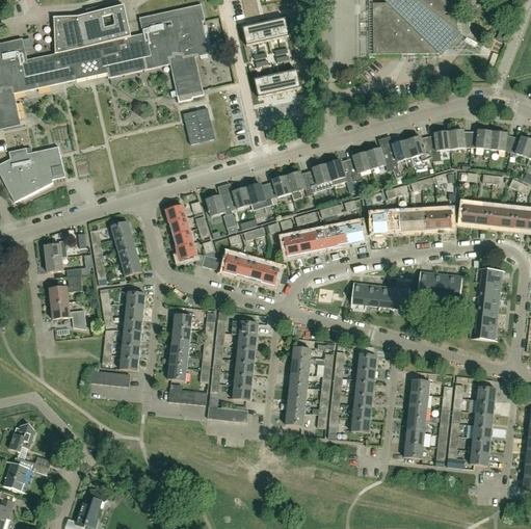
[(457,28),(453,0),(387,0),(386,1),(372,1),(373,51),(437,51),(440,49),(442,51),(458,33),(455,31),(457,28)]
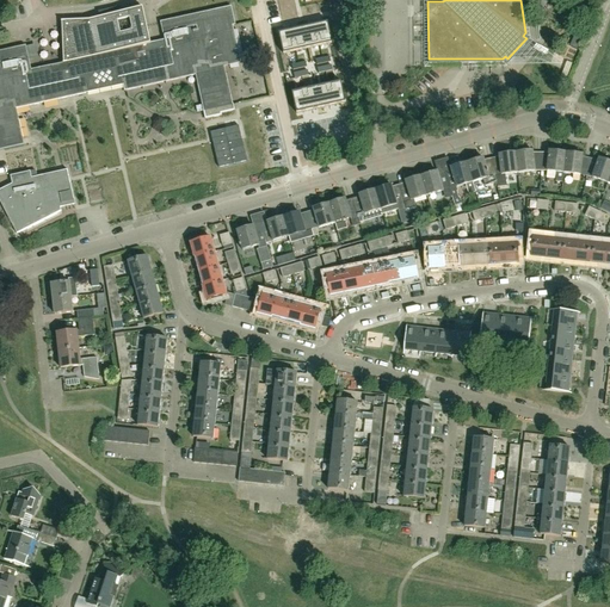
[(25,43),(0,48),(0,146),(23,141),(16,105),(86,90),(85,87),(121,79),(123,88),(195,72),(204,116),(221,112),(220,111),(233,107),(233,106),(229,107),(228,103),(232,101),(223,62),(228,61),(228,60),(236,59),(229,23),(234,22),(230,4),(159,19),(164,38),(166,38),(167,43),(165,43),(142,49),(141,43),(149,41),(142,5),(123,10),(98,14),(87,17),(60,18),(60,19),(63,19),(66,59),(62,60),(62,61),(71,59),(72,64),(53,69),(50,62),(30,67),(28,68),(26,63),(29,62),(25,43)]
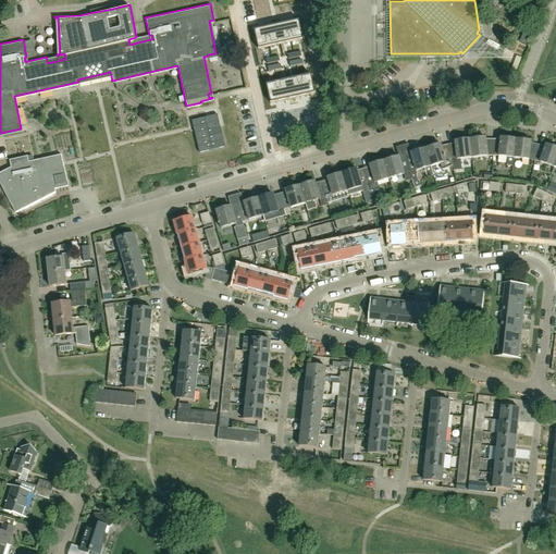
[(293,19),(286,20),(291,39),(301,36),(297,17),(293,19)]
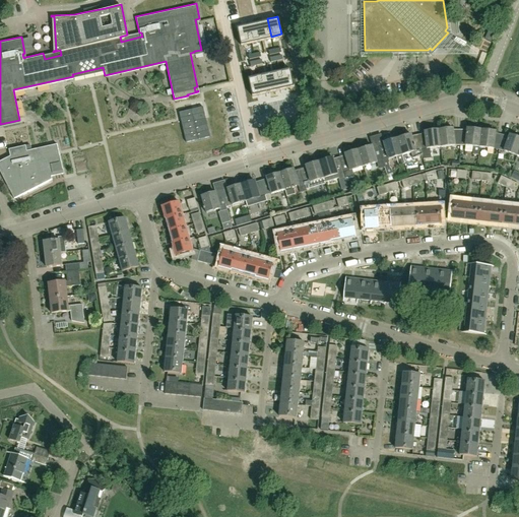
[(261,20),(257,20),(261,39),(271,37),(267,18),(261,20)]
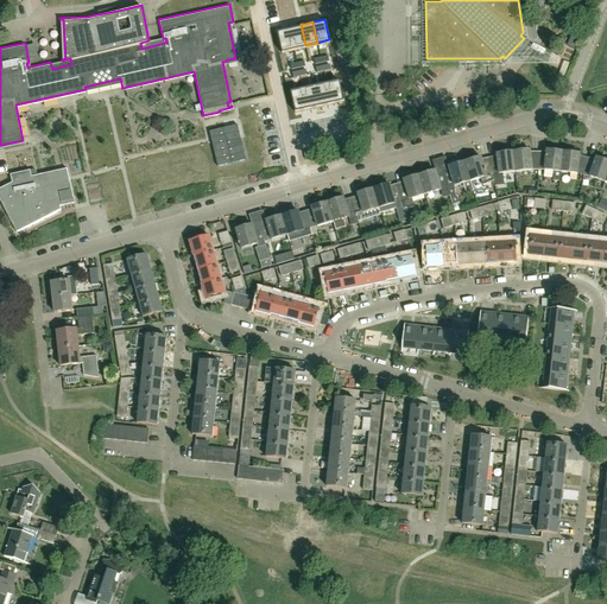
[(296,25),(289,27),(293,48),(305,45),(301,24),(296,25)]
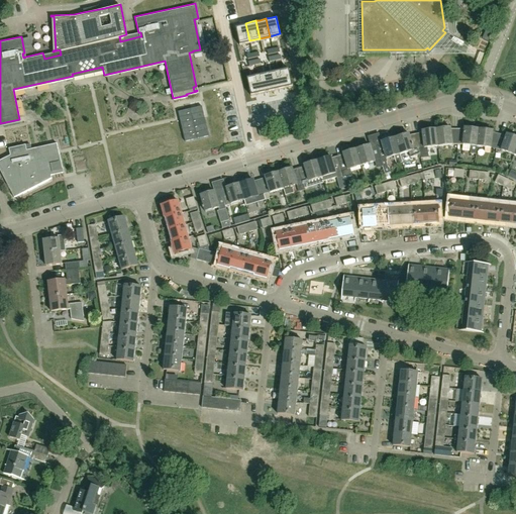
[(239,24),(234,25),(238,43),(249,40),(245,23),(239,24)]
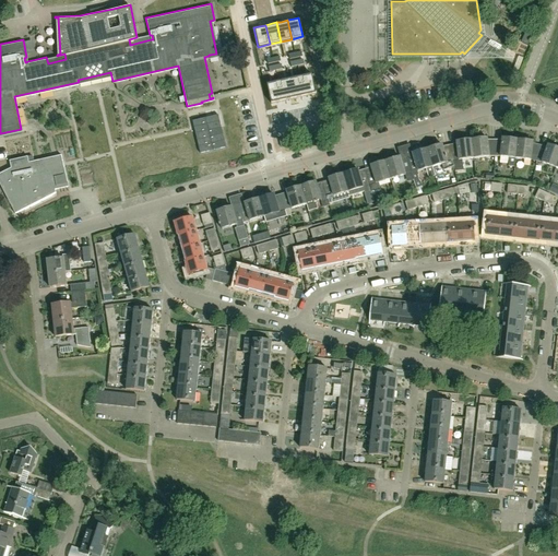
[(310,72),(299,74),(304,94),(310,92),(315,91),(310,72)]
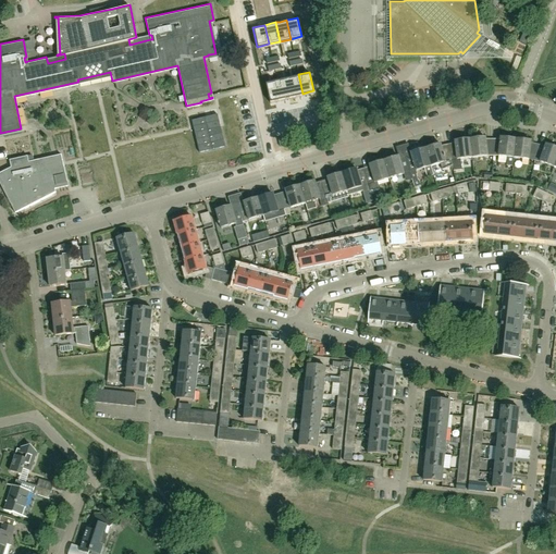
[(298,74),(287,76),(292,96),(296,95),(303,94),(298,74)]
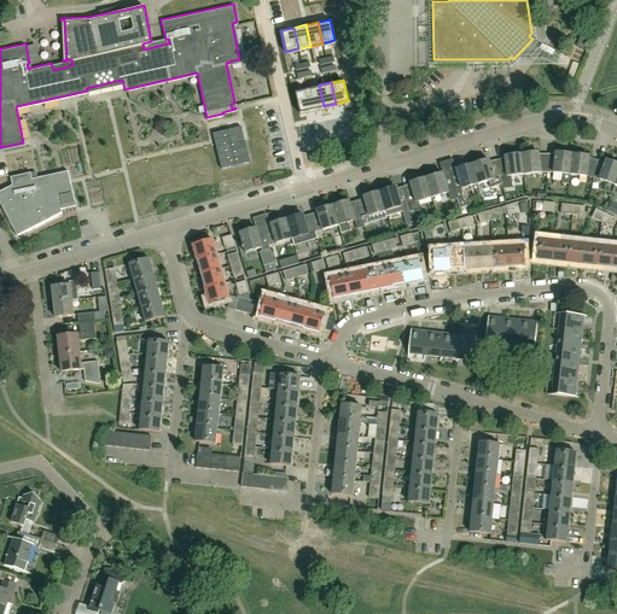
[(319,85),(307,88),(312,109),(319,107),(324,106),(319,85)]
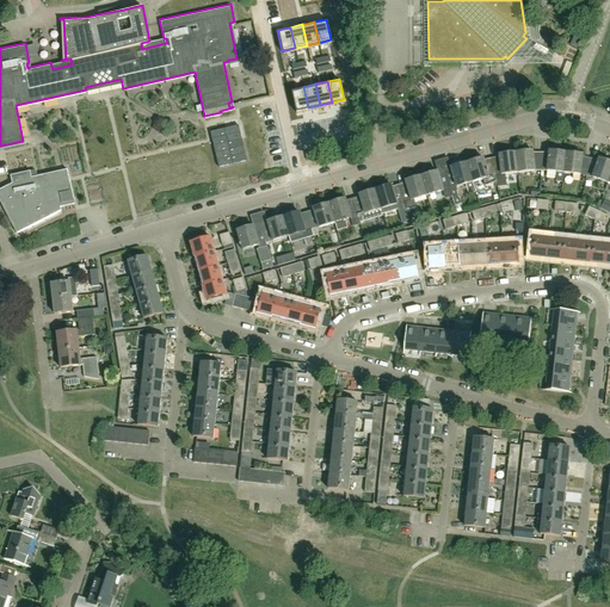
[(303,87),(290,90),(295,110),(301,109),(308,107),(303,87)]
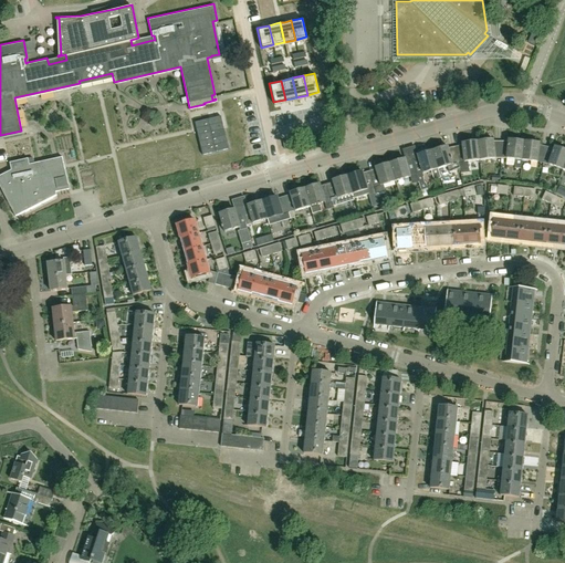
[(220,114),(194,120),(201,153),(228,146),(220,114)]
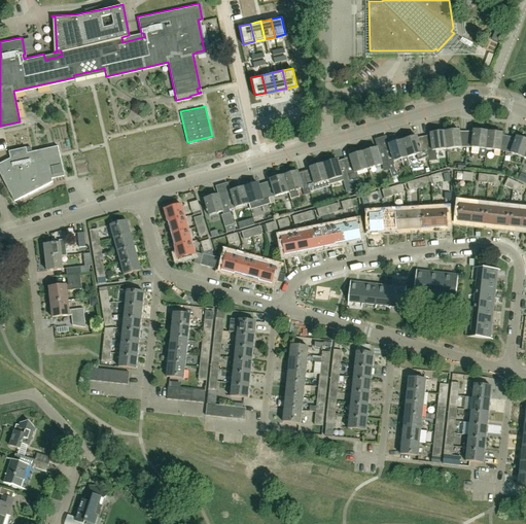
[(466,145),(466,129),(459,129),(459,127),(445,129),(447,147),(466,145)]
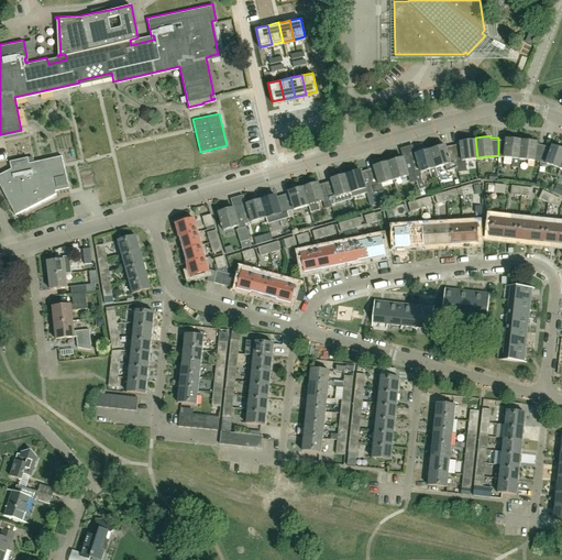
[(519,156),(521,138),(505,136),(505,138),(498,138),(498,155),(504,154),(513,155),(511,164),(518,164),(519,156)]
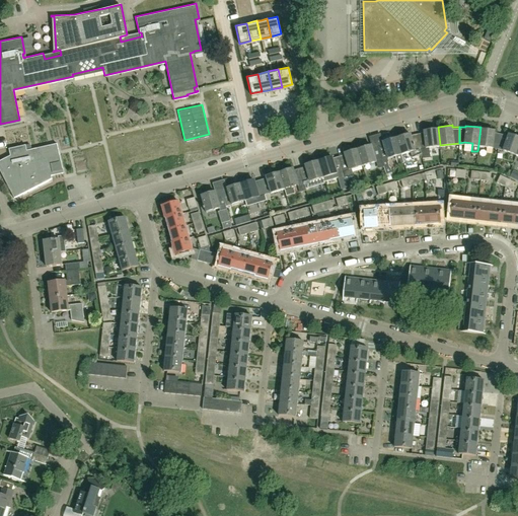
[(440,145),(438,127),(424,129),(424,130),(418,132),(421,153),(422,156),(430,155),(429,146),(440,145)]
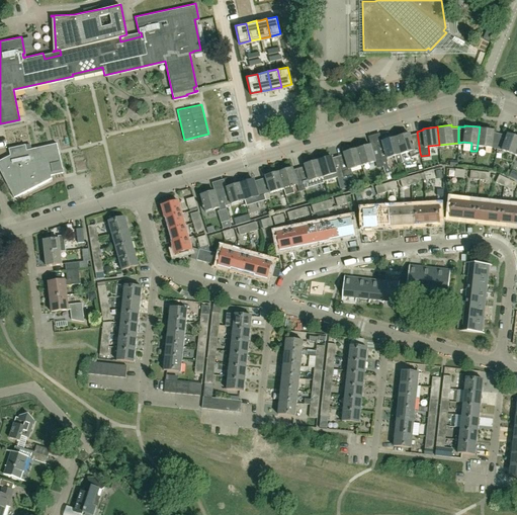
[(497,146),(500,132),(493,130),(493,127),(480,126),(478,144),(491,145),(497,146)]
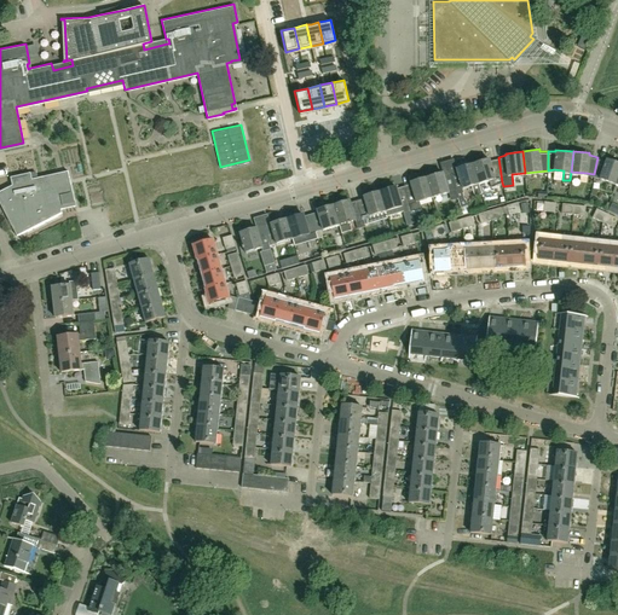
[(502,183),(498,157),(490,158),(490,157),(473,162),(479,181),(489,179),(490,185),(502,183)]
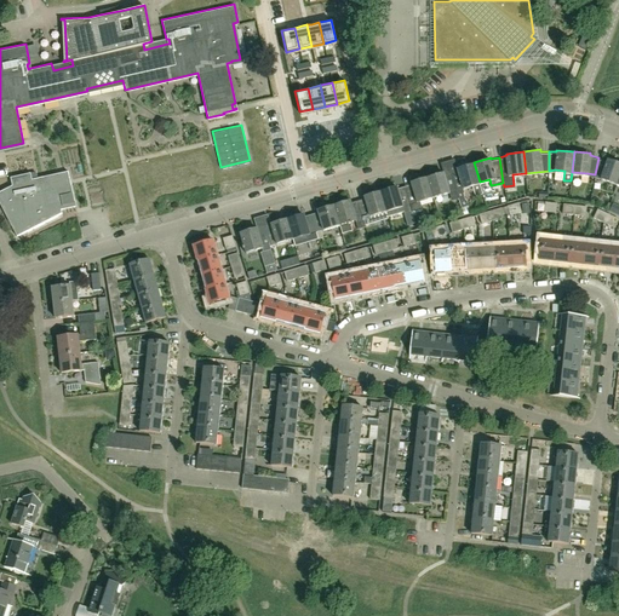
[(617,183),(618,176),(618,161),(607,157),(606,160),(599,157),(595,174),(601,177),(617,183)]
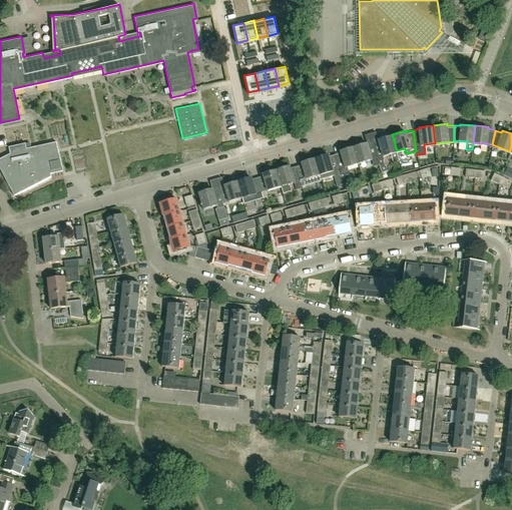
[(397,150),(392,134),(379,138),(379,139),(373,141),(382,170),(386,169),(387,167),(386,163),(385,163),(383,158),(384,158),(383,154),(390,152),(393,160),(399,158),(396,150),(397,150)]
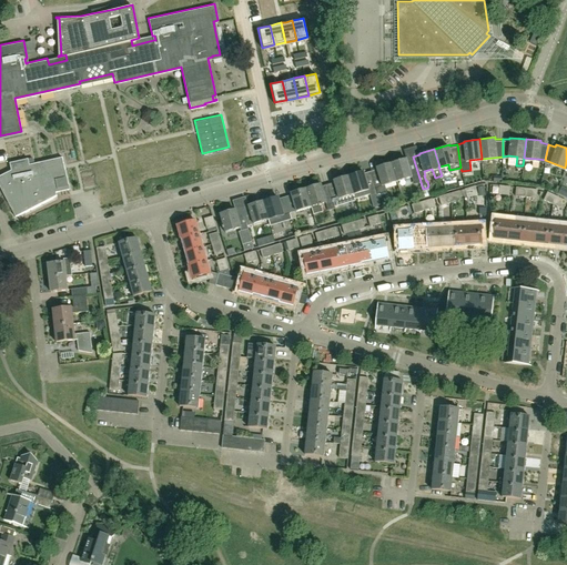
[(10,169),(0,173),(0,187),(14,214),(56,193),(54,190),(56,190),(68,187),(68,182),(61,155),(28,163),(27,158),(9,161),(10,169)]
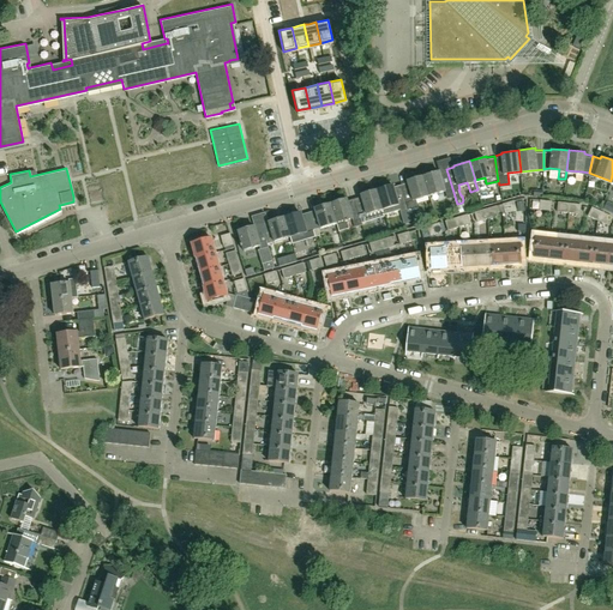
[(456,204),(457,204),(446,169),(440,171),(439,169),(424,174),(430,194),(444,189),(446,197),(454,195),(456,204)]
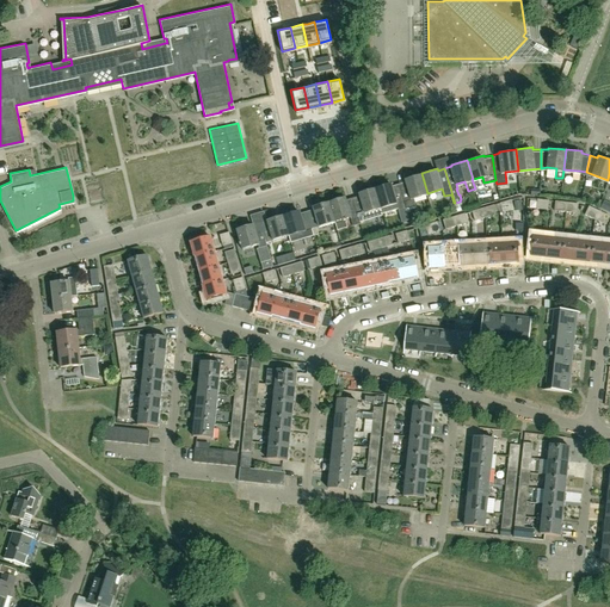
[(427,193),(421,173),(405,178),(405,180),(399,181),(406,206),(414,204),(413,197),(427,193)]
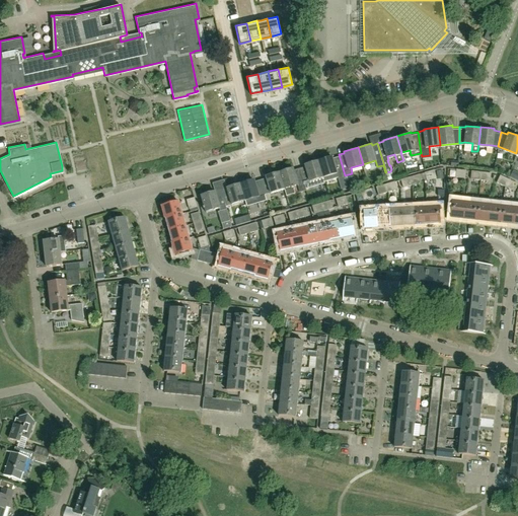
[(345,175),(339,154),(333,156),(331,155),(318,158),(323,175),(336,171),(338,177),(345,175)]
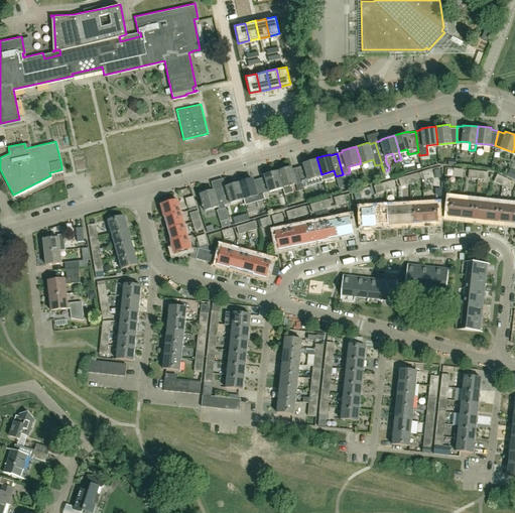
[(322,174),(316,157),(302,162),(303,163),(297,165),(301,180),(322,174)]
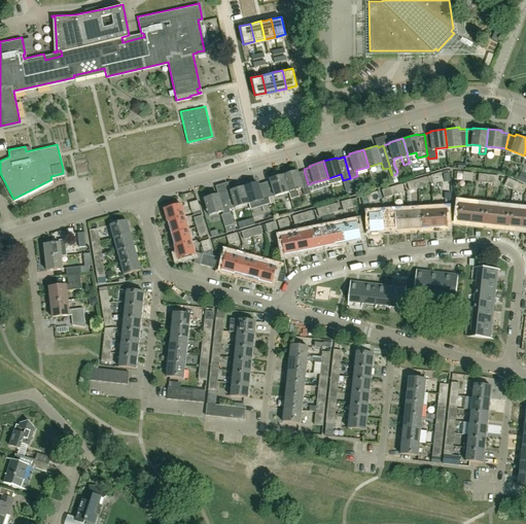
[(308,184),(304,169),(297,171),(297,169),(283,173),(290,196),(299,194),(297,187),(302,186),(304,194),(310,191),(308,184)]
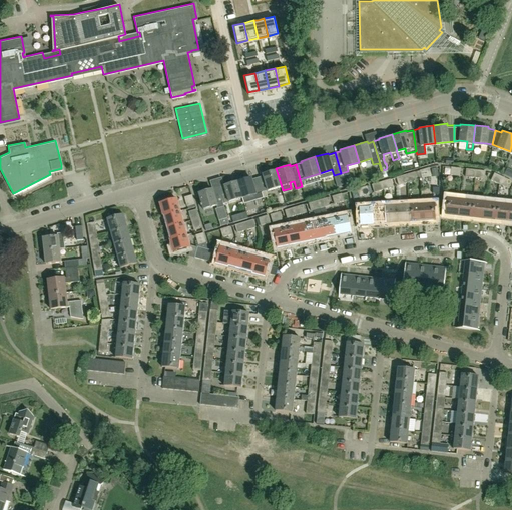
[(460,165),(442,164),(442,169),(450,170),(450,173),(459,174),(460,165)]
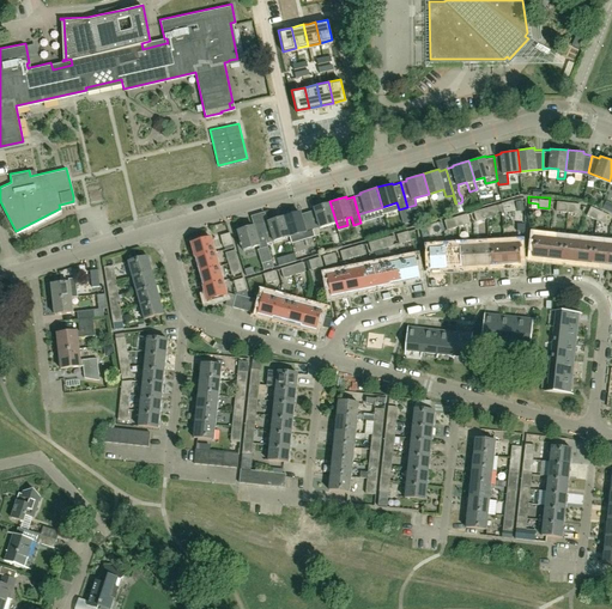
[(501,201),(503,211),(515,207),(511,198),(501,201)]
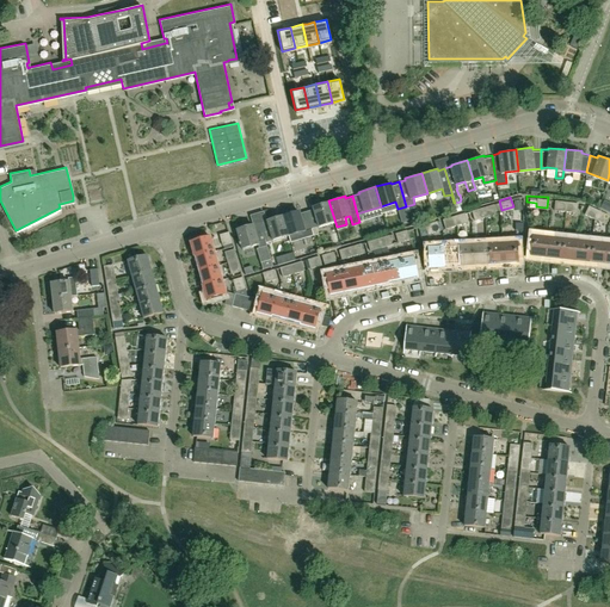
[(564,209),(565,199),(554,198),(554,208),(564,209)]
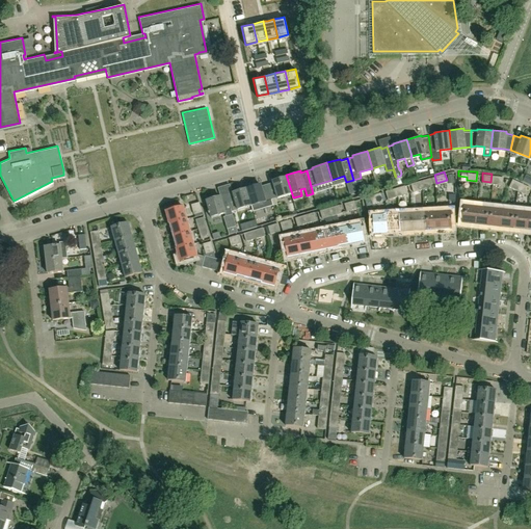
[(503,175),(492,174),(490,182),(502,183),(503,175)]
